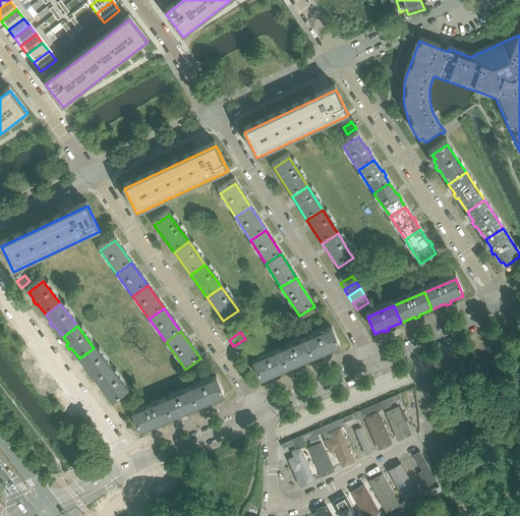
[(339,349),(332,332),(306,343),(313,360),(322,356),(322,358),(325,357),(327,356),(326,354),(339,349)]
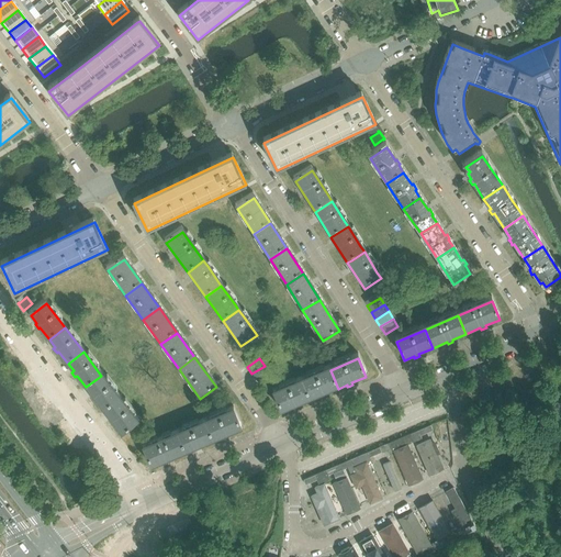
[(257,380),(269,372),(265,366),(251,374),(257,380)]
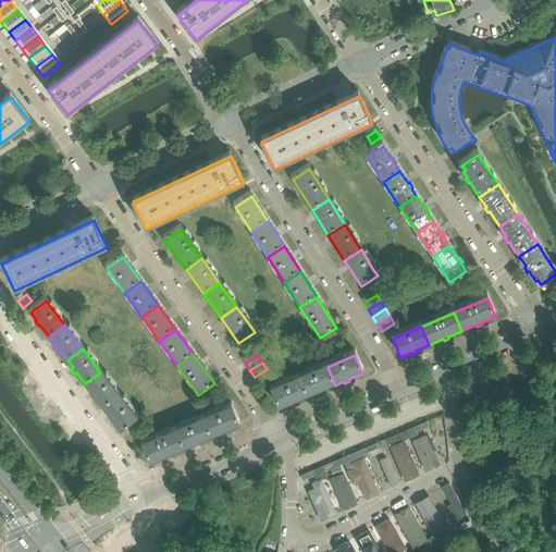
[(335,385),(328,367),(299,379),(307,397),(316,393),(317,395),(322,393),(321,391),(335,385)]
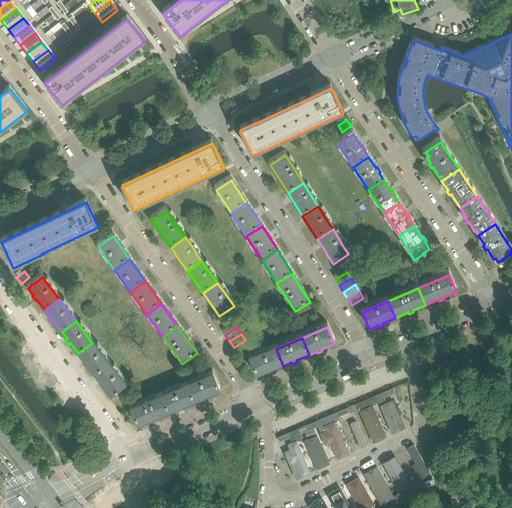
[(238,353),(249,345),(245,340),(234,347),(238,353)]
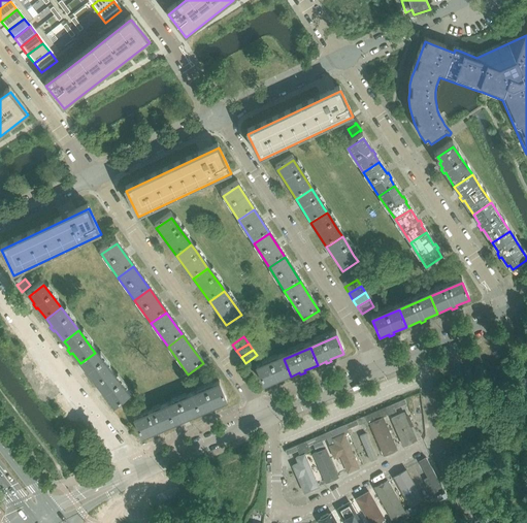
[(112,376),(108,370),(95,353),(80,363),(86,370),(85,371),(88,376),(89,374),(98,386),(112,376)]
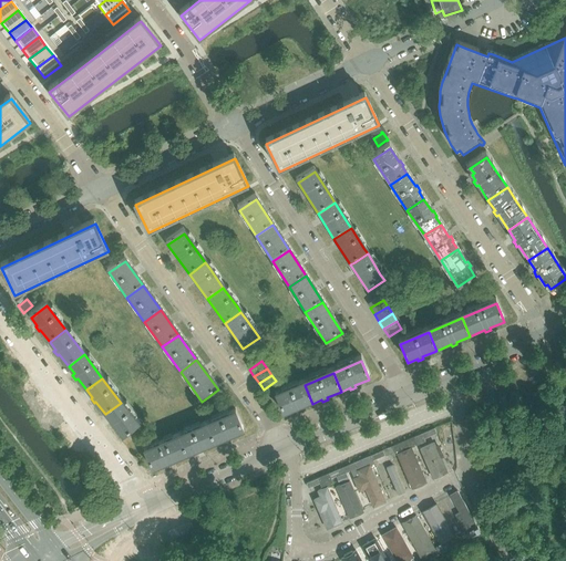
[(312,404),(305,385),(277,397),(285,416),(294,412),(295,414),(297,413),(300,412),(299,409),(312,404)]
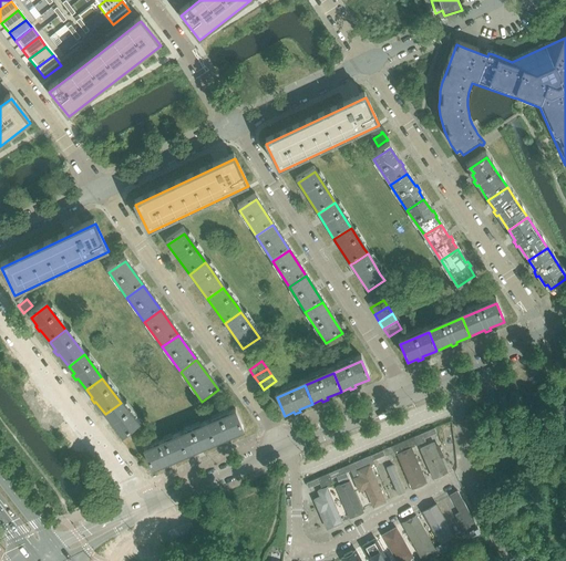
[(140,426),(135,421),(121,403),(105,414),(111,422),(110,423),(112,425),(113,427),(114,426),(124,438),(140,426)]
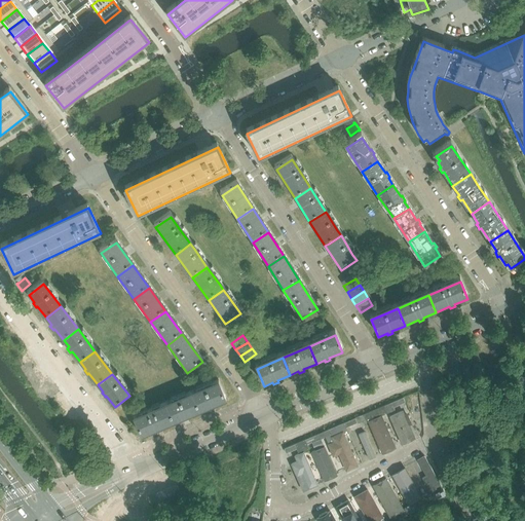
[(226,402),(219,385),(192,397),(199,413),(208,410),(209,412),(214,410),(213,408),(226,402)]
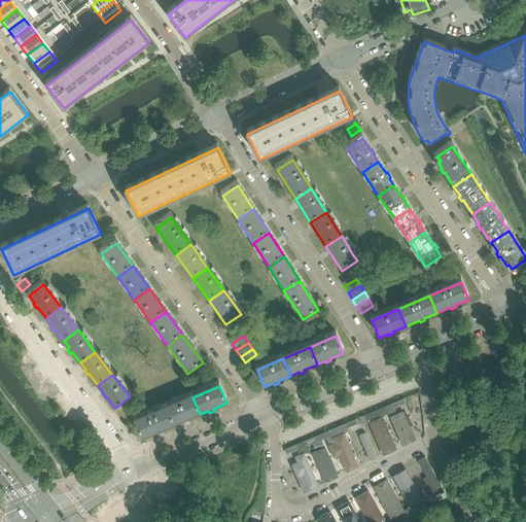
[(200,414),(193,397),(167,409),(174,425),(182,422),(182,423),(187,421),(187,420),(200,414)]
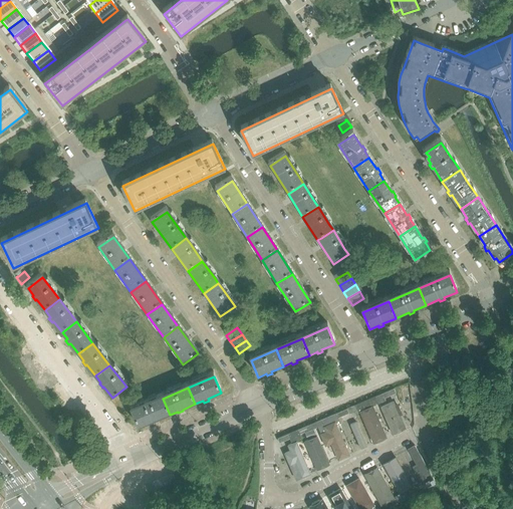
[(386,403),(397,399),(395,394),(383,399),(383,398),(375,402),(378,409),(387,406),(386,403)]
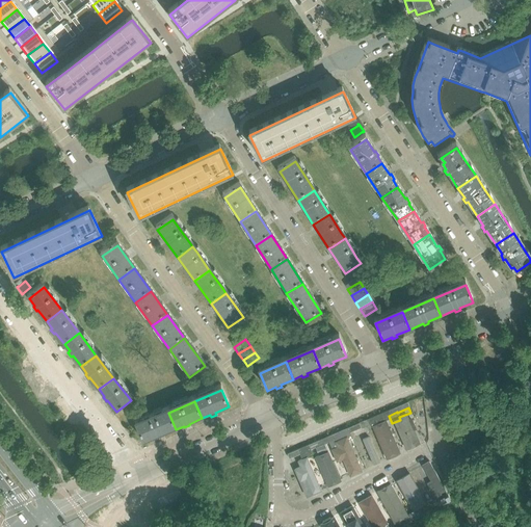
[(176,429),(168,413),(136,426),(143,443),(158,438),(158,439),(163,437),(162,436),(176,429)]
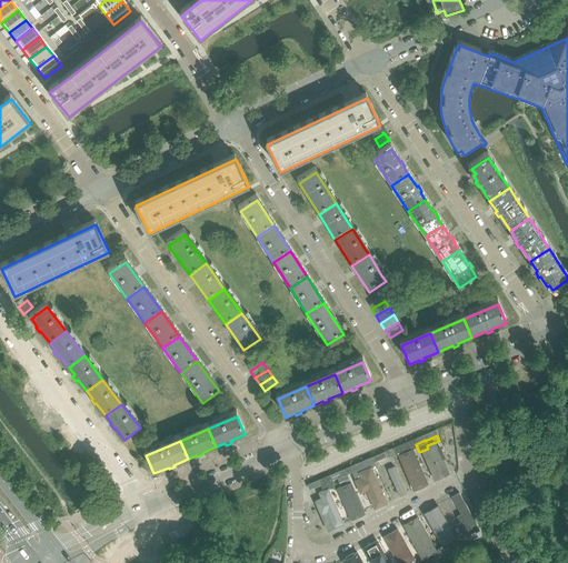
[(397,461),(419,452),(416,444),(411,445),(407,448),(394,453),(396,459),(397,459),(397,461)]
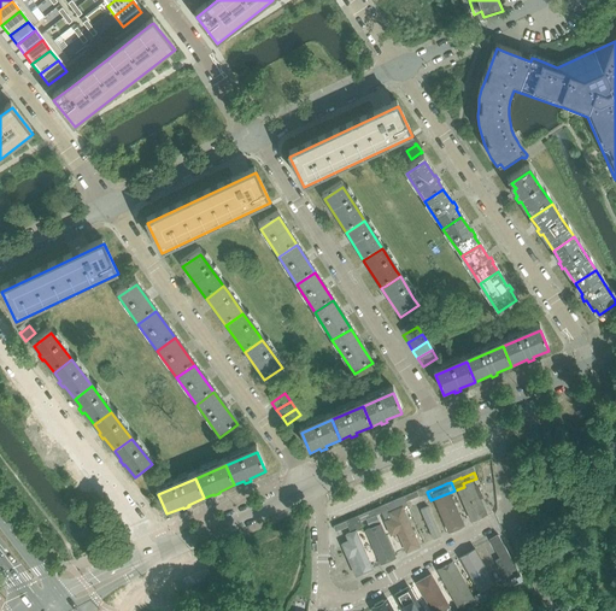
[(471,526),(491,517),(476,486),(458,494),(471,526)]
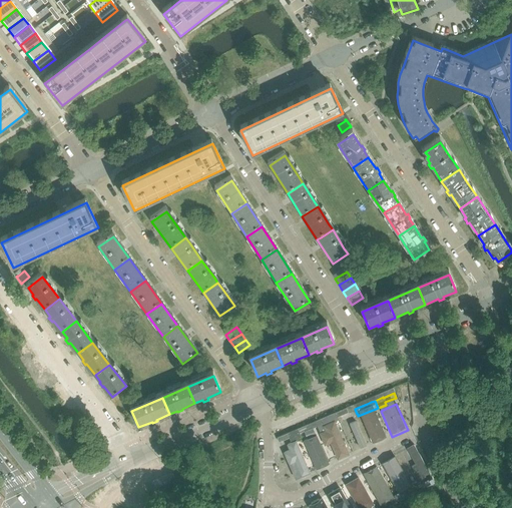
[(338,422),(357,415),(358,414),(357,414),(355,409),(352,411),(348,412),(336,417),(338,422)]
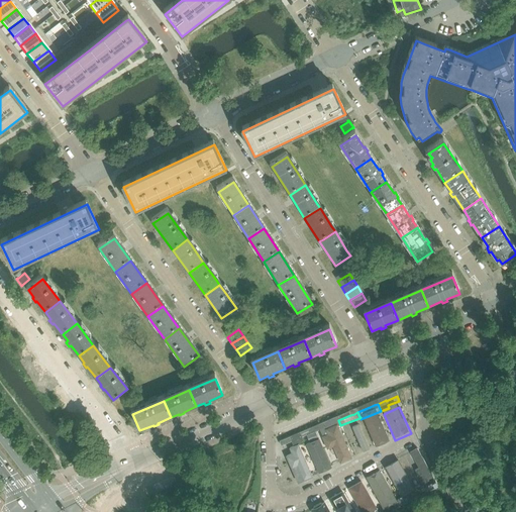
[(391,444),(379,418),(366,424),(377,450),(391,444)]
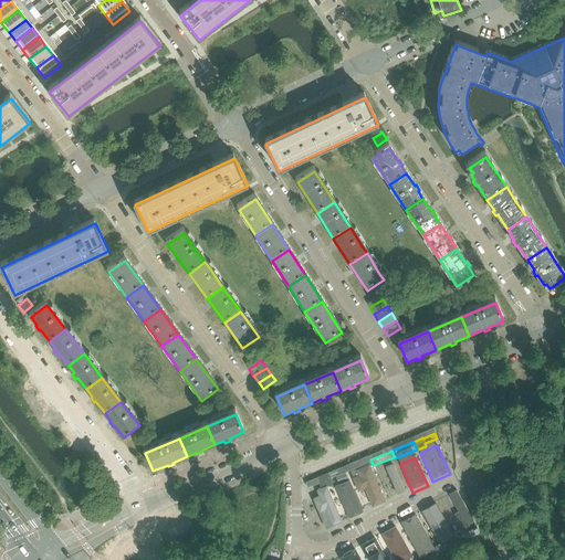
[(356,474),(369,468),(370,471),(374,468),(373,465),(370,460),(367,462),(362,464),(349,469),(352,474),(355,482),(359,479),(356,474)]
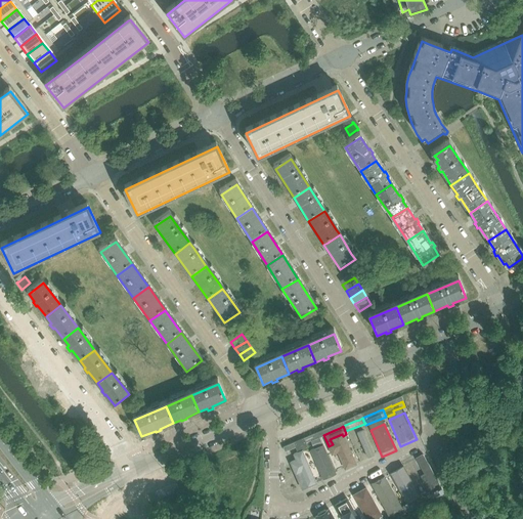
[(379,458),(367,432),(358,436),(369,462),(379,458)]
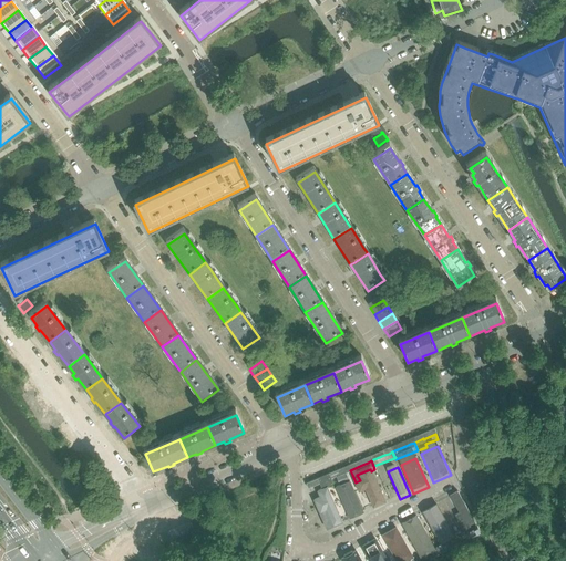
[(361,495),(356,482),(352,475),(350,470),(346,471),(341,474),(329,479),(331,484),(331,485),(347,478),(354,497),(361,495)]
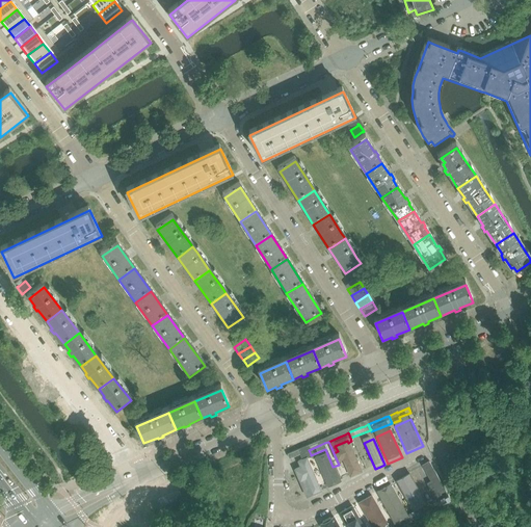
[(351,480),(364,474),(351,445),(338,451),(334,453),(339,465),(343,463),(351,480)]
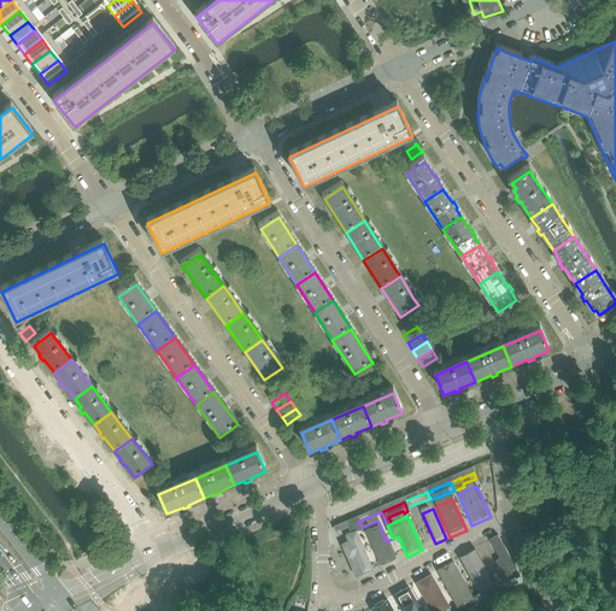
[(363,534),(361,528),(361,527),(358,522),(353,523),(348,526),(334,532),(336,538),(348,533),(351,539),(358,536),(363,534)]
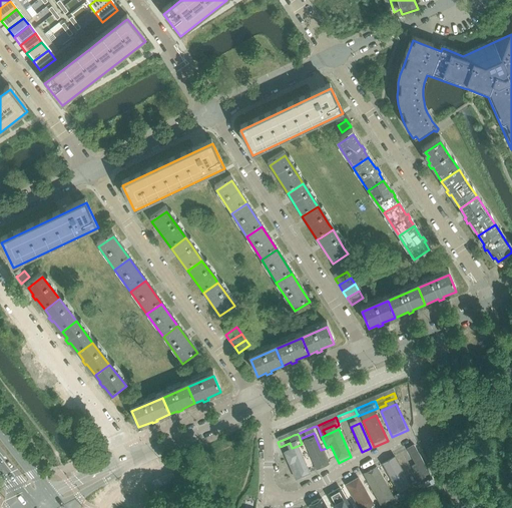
[(329,468),(316,439),(304,444),(318,473),(329,468)]
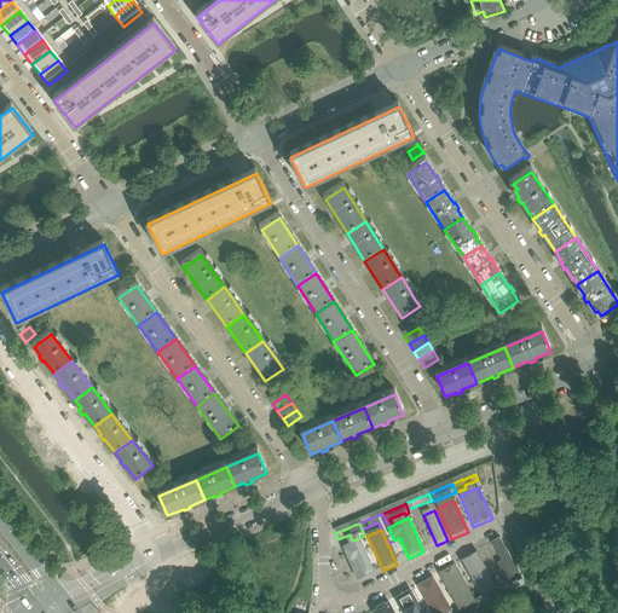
[(357,560),(367,580),(379,574),(362,538),(350,543),(351,547),(344,550),(348,564),(357,560)]
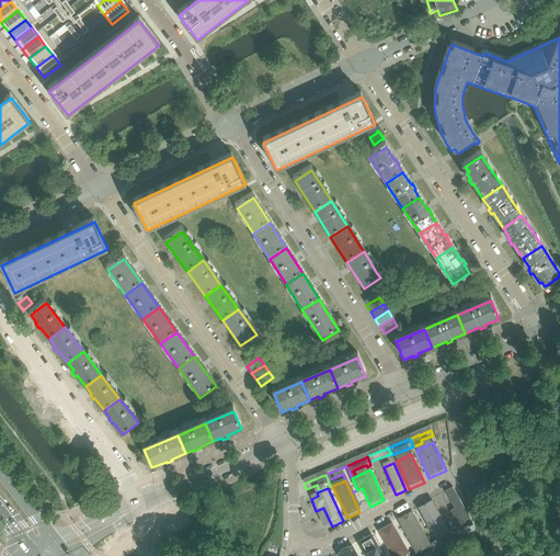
[(471,523),(455,492),(447,497),(456,511),(452,513),(460,529),(471,523)]
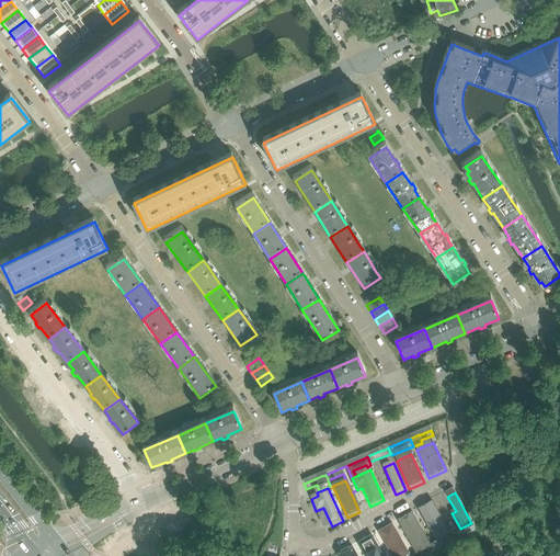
[(452,535),(434,503),(424,509),(443,541),(452,535)]
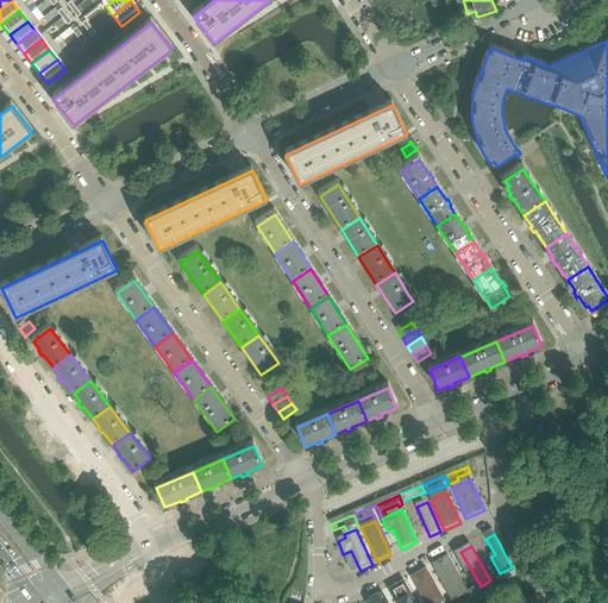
[(469,594),(450,558),(433,567),(451,602),(455,602),(469,594)]
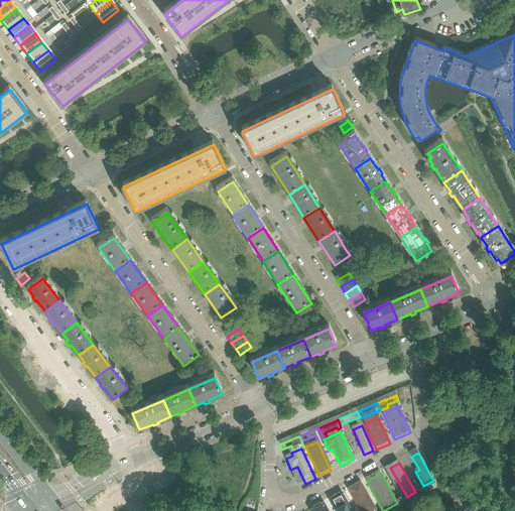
[(376,510),(362,483),(349,491),(359,510),(376,510)]
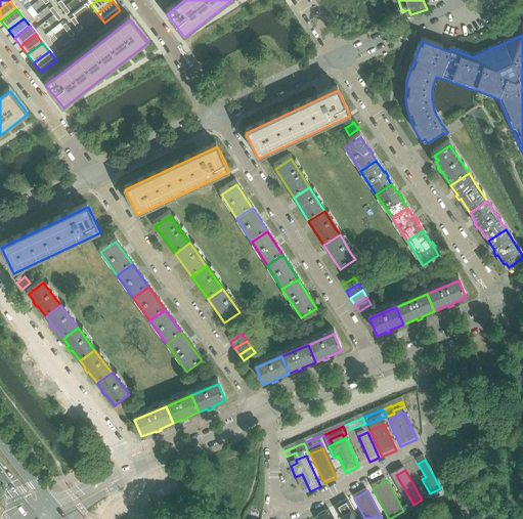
[(433,503),(444,496),(442,492),(432,499),(430,496),(428,499),(427,496),(422,500),(423,503),(424,503),(426,507),(429,505),(433,503)]
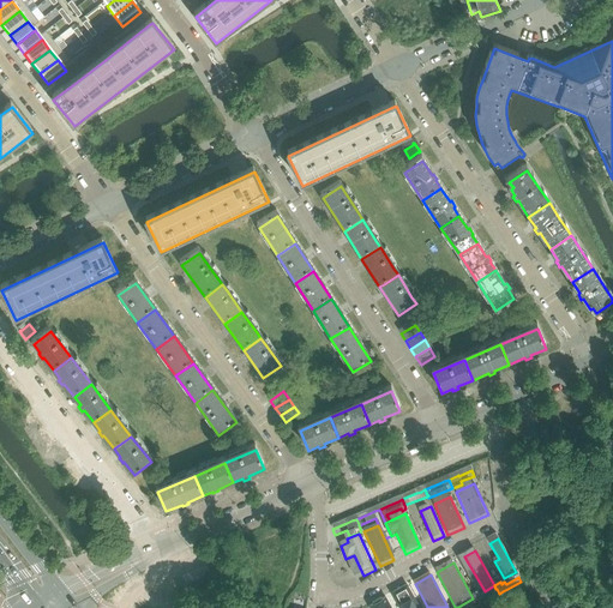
[(419,607),(409,588),(394,596),(400,607),(419,607)]
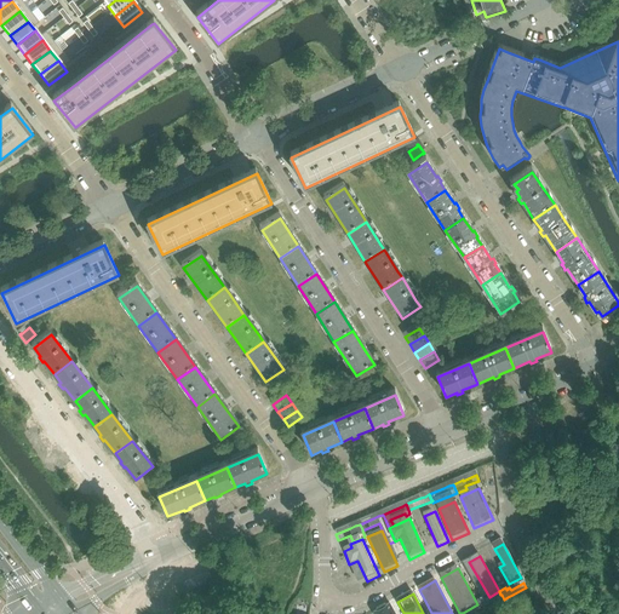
[(491,607),(504,600),(502,595),(488,602),(487,600),(477,604),(479,607),(482,612),(486,609),(491,607)]
